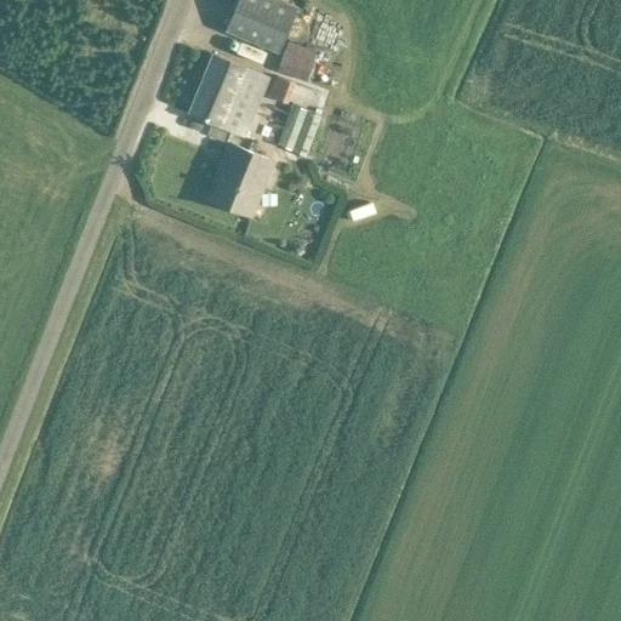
[(298,6),(281,0),(237,0),(224,29),(279,52),(298,6)]
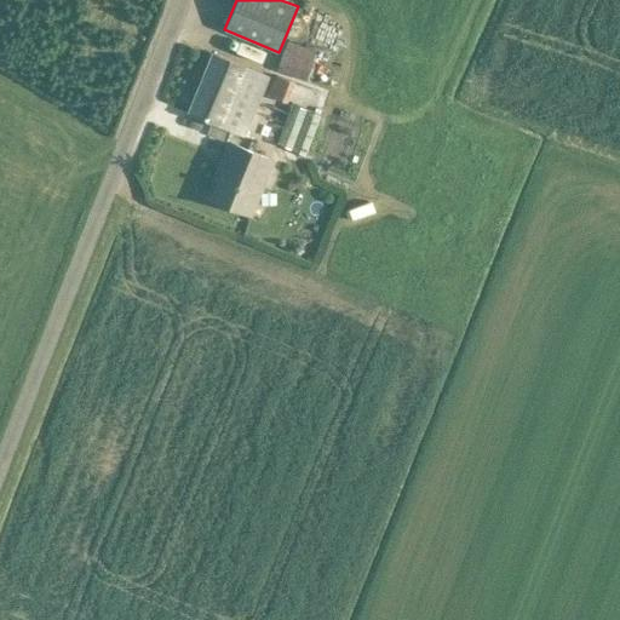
[(315,51),(286,40),(276,69),(305,80),(315,51)]
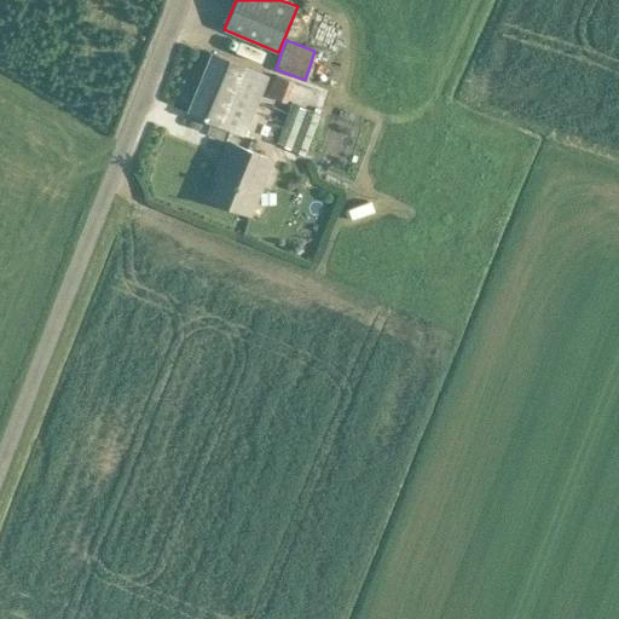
[(268,76),(235,62),(212,52),(187,111),(244,134),(268,76)]
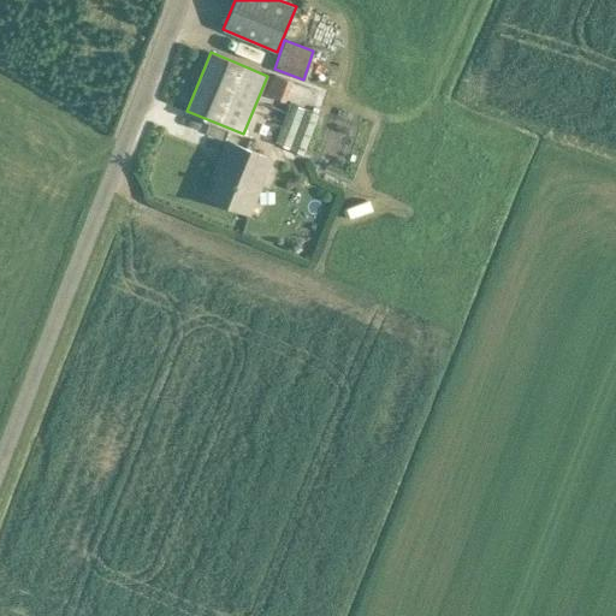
[(284,101),(291,81),(272,73),(266,95),(284,101)]
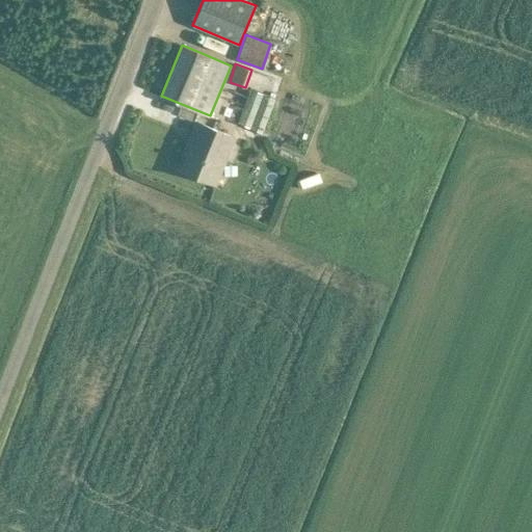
[(259,91),(245,127),(271,136),(285,101),(259,91)]
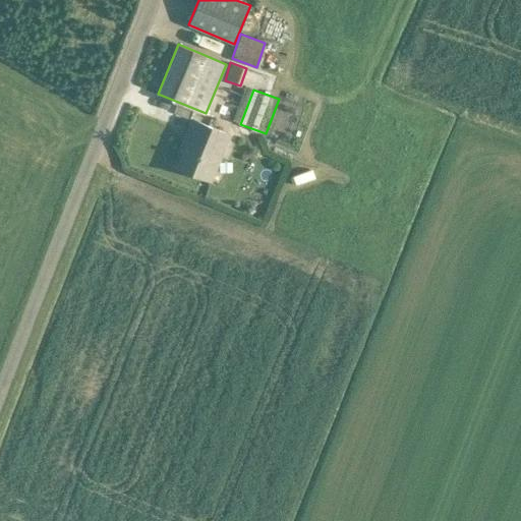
[(178,167),(197,174),(211,180),(229,134),(192,119),(185,138),(189,139),(178,167)]
